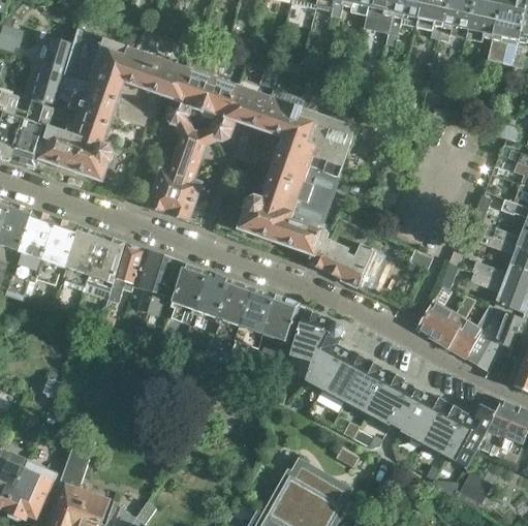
[(315,0),(314,7),(340,14),(343,0),(315,0)]
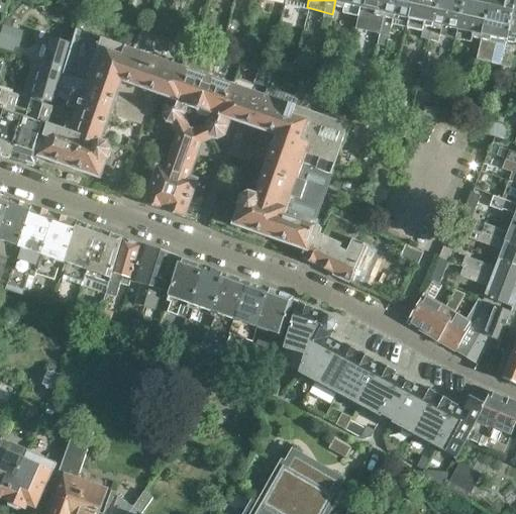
[(335,0),(344,2),(343,9),(358,12),(360,5),(362,0),(335,0)]
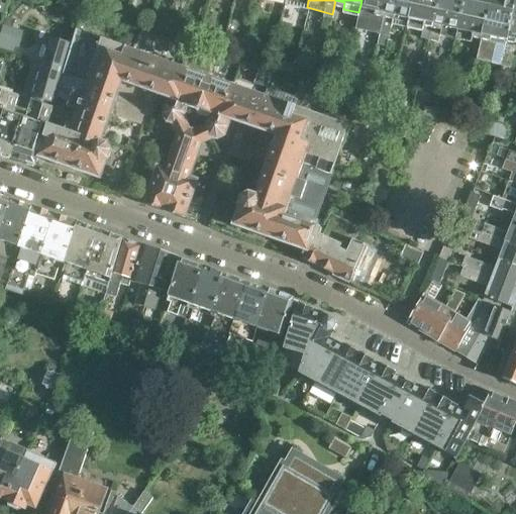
[(362,0),(360,5),(358,12),(355,26),(379,31),(386,0),(362,0)]
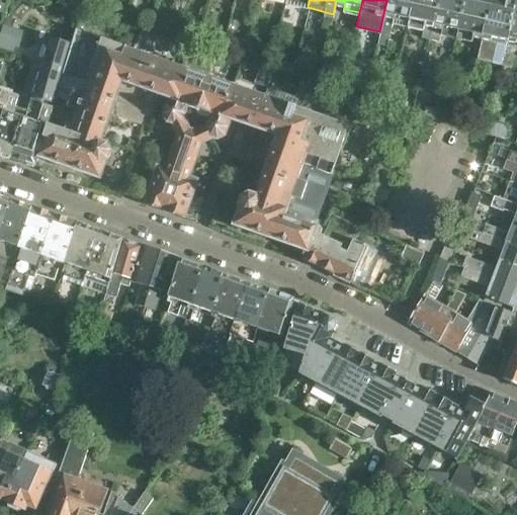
[(386,0),(379,31),(377,40),(386,44),(392,22),(406,25),(408,16),(412,0),(386,0)]
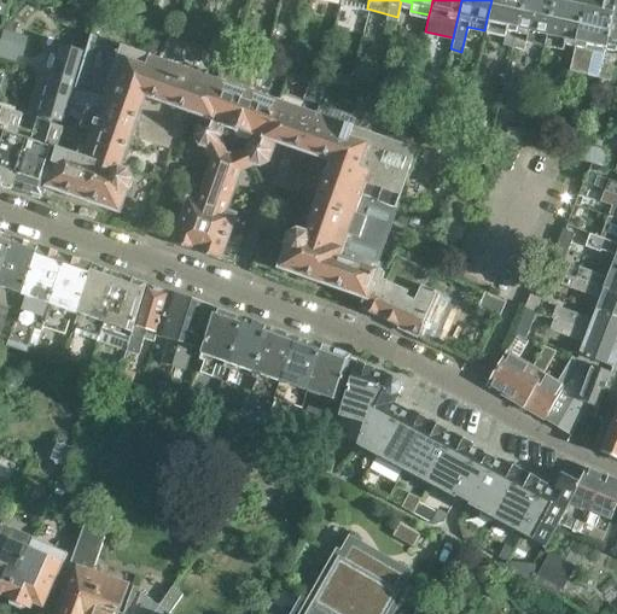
[(492,0),(487,19),(484,30),(504,35),(502,41),(513,44),(517,25),(523,0),(492,0)]
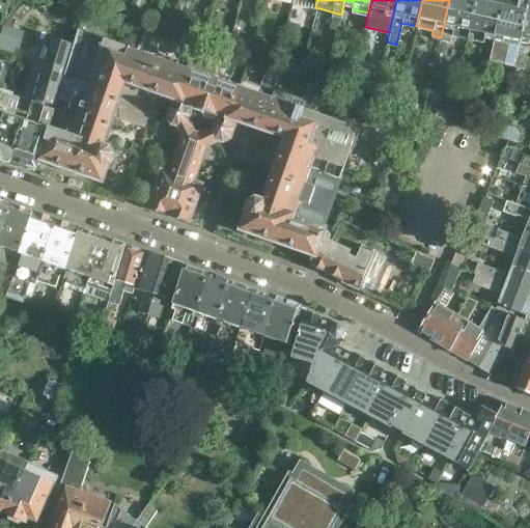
[(449,0),(444,22),(441,37),(449,39),(451,34),(467,37),(468,35),(470,28),(475,0),(449,0)]
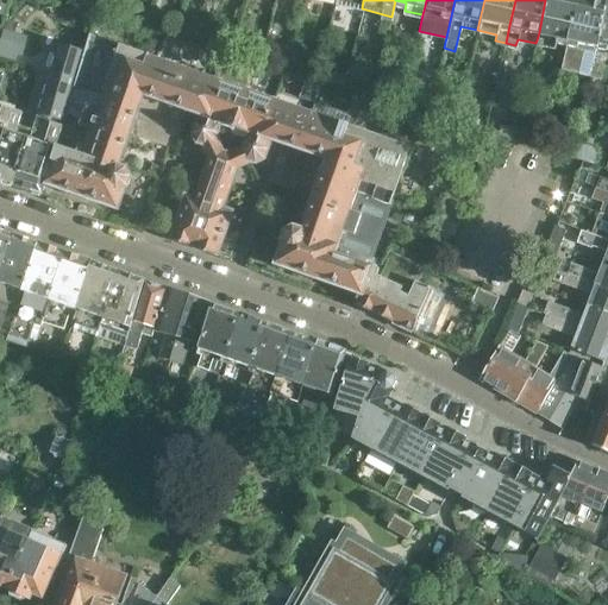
[(545,0),(539,32),(537,41),(564,46),(566,38),(575,0),(545,0)]
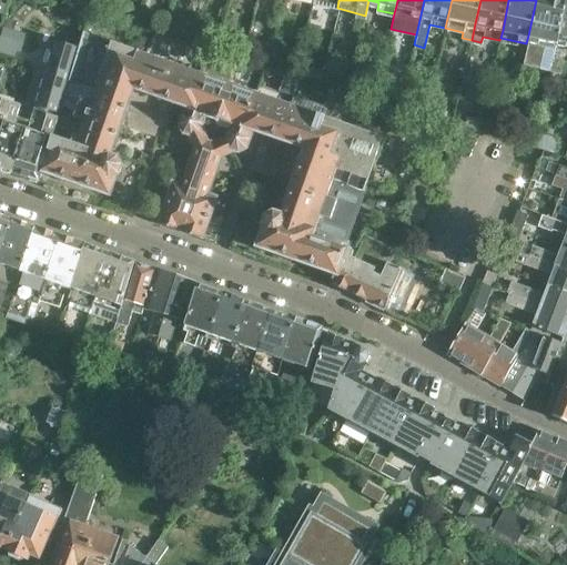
[(536,0),(528,36),(539,38),(538,42),(537,42),(536,48),(553,51),(555,41),(556,42),(557,39),(564,0),(536,0)]
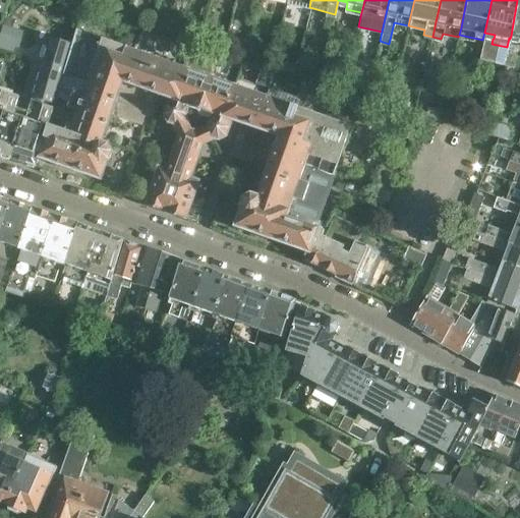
[(517,0),(511,36),(519,37),(519,0),(517,0)]
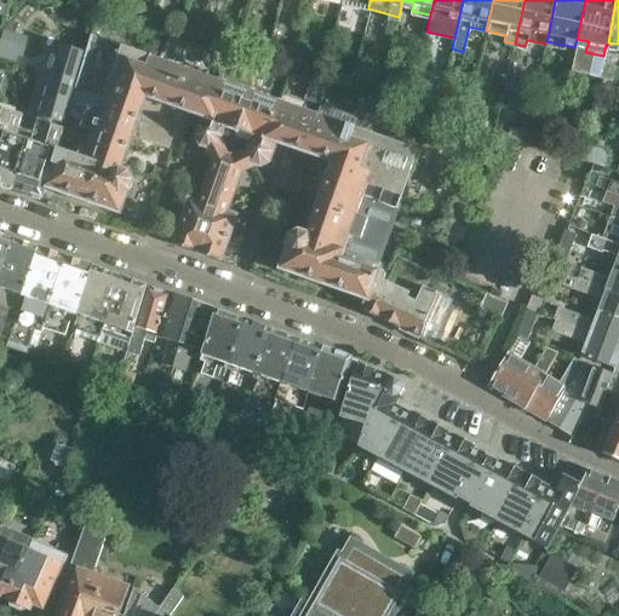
[(0,51),(13,56),(21,32),(3,27),(0,34),(0,51)]
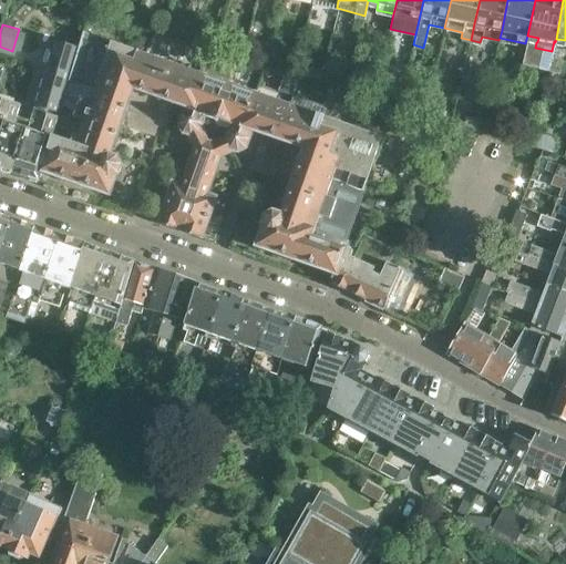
[(42,167),(110,192),(116,173),(117,172),(121,164),(116,156),(109,153),(133,85),(184,103),(181,113),(183,113),(179,122),(183,130),(187,131),(194,145),(182,183),(173,180),(160,218),(202,233),(215,195),(206,192),(219,153),(233,147),(237,149),(245,144),(251,127),(305,146),(281,213),(274,211),(266,214),(263,222),(264,224),(257,243),(333,270),(330,280),(384,306),(394,310),(410,270),(401,266),(387,259),(392,247),(367,235),(359,250),(345,245),(381,134),(288,102),(136,49),(111,39),(84,30),(79,45),(68,90),(65,95),(79,100),(73,115),(83,119),(78,133),(72,131),(70,137),(54,132),(49,149),(42,167)]
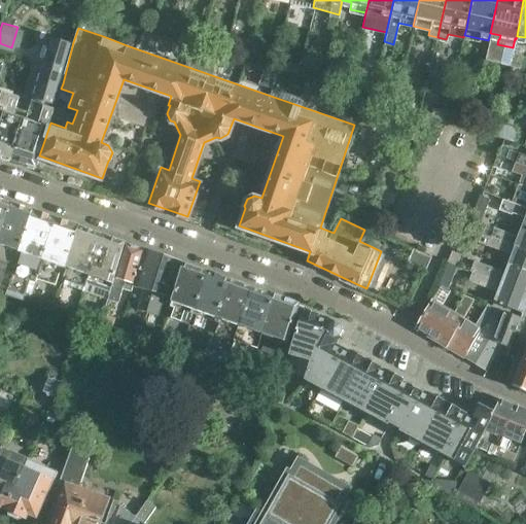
[(216,29),(212,45),(223,48),(229,32),(216,29)]
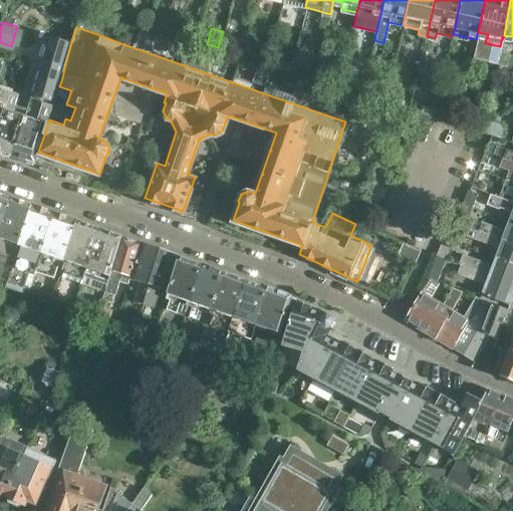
[(6,108),(0,130),(0,149),(34,162),(38,152),(44,135),(43,135),(46,122),(52,104),(70,40),(48,34),(26,109),(14,105),(19,92),(10,89),(6,108)]
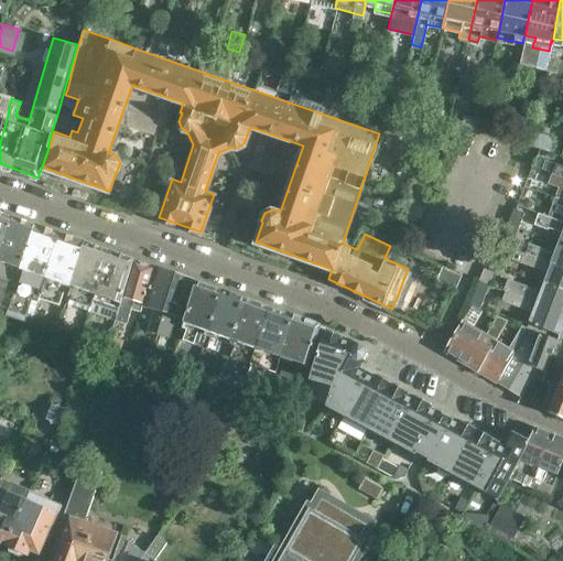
[(518,64),(520,51),(511,49),(509,62),(518,64)]
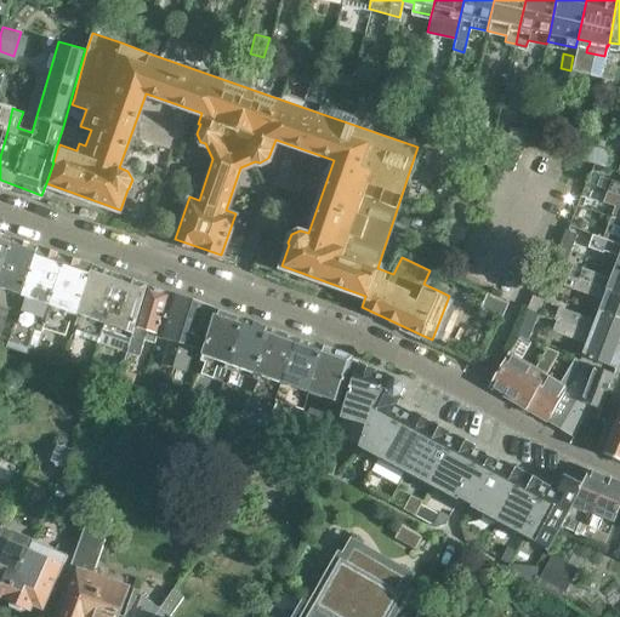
[(341,81),(350,84),(354,70),(345,68),(341,81)]
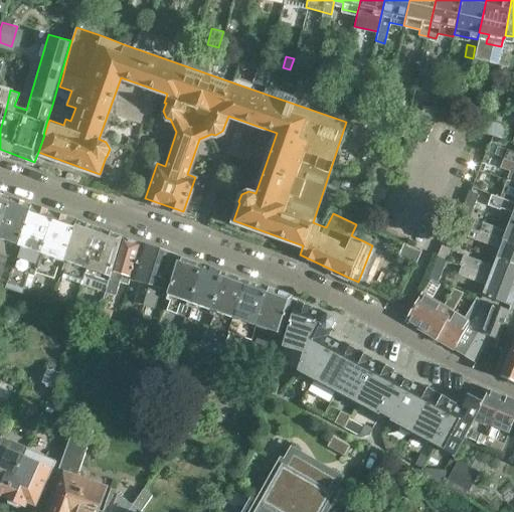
[(500,56),(497,70),(505,72),(508,58),(500,56)]
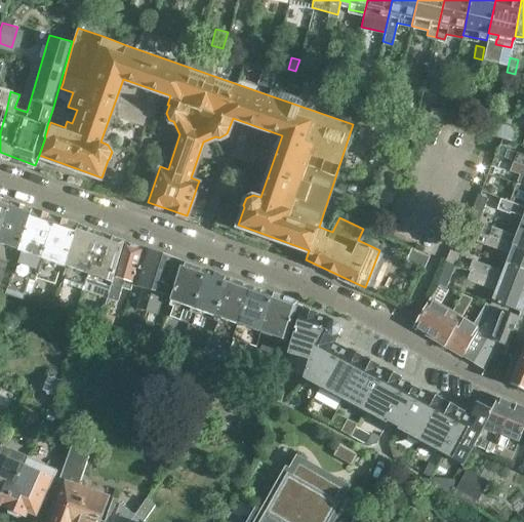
[(307,62),(299,59),(295,72),(303,74),(307,62)]
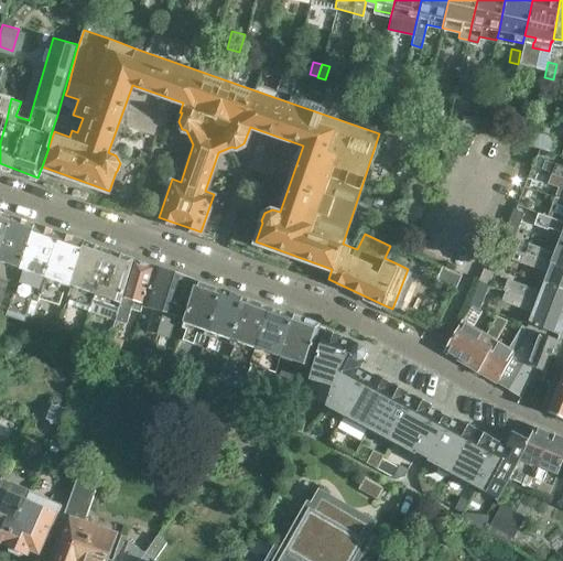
[(0,142),(7,119),(11,98),(2,96),(0,101),(0,77),(3,68),(0,66),(0,142)]
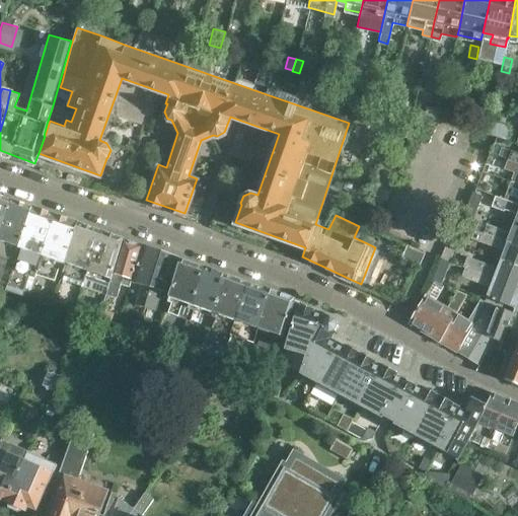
[(268,81),(273,67),(264,65),(259,78),(268,81)]
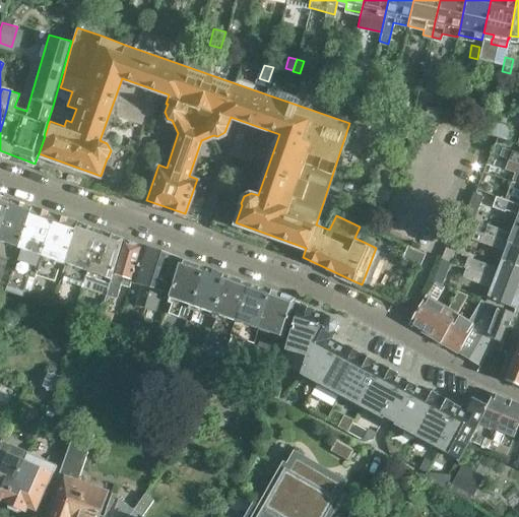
[(419,97),(416,108),(439,115),(442,104),(419,97)]
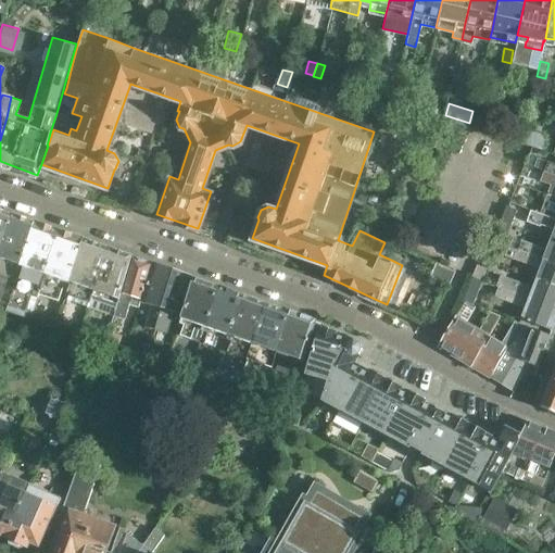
[(526,122),(521,138),(540,143),(544,127),(526,122)]
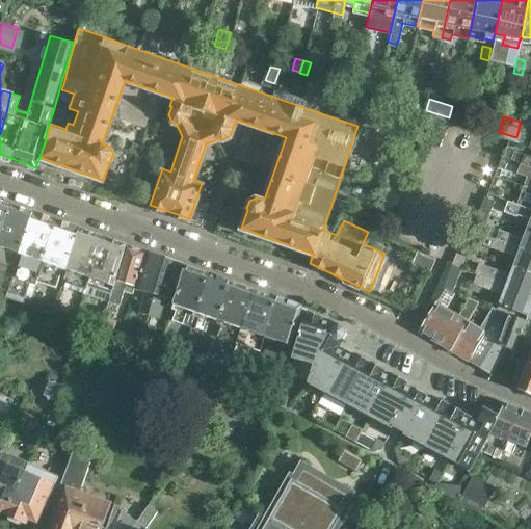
[(512,155),(521,158),(530,161),(530,155),(523,152),(514,149),(512,155)]
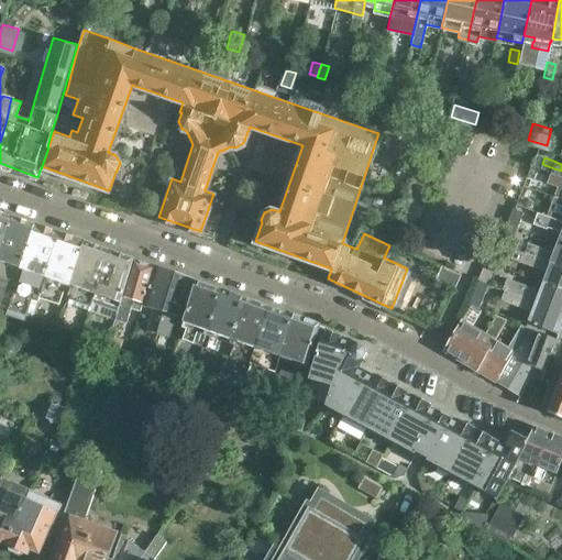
[(561,171),(551,167),(550,171),(551,171),(547,180),(561,185),(561,171)]
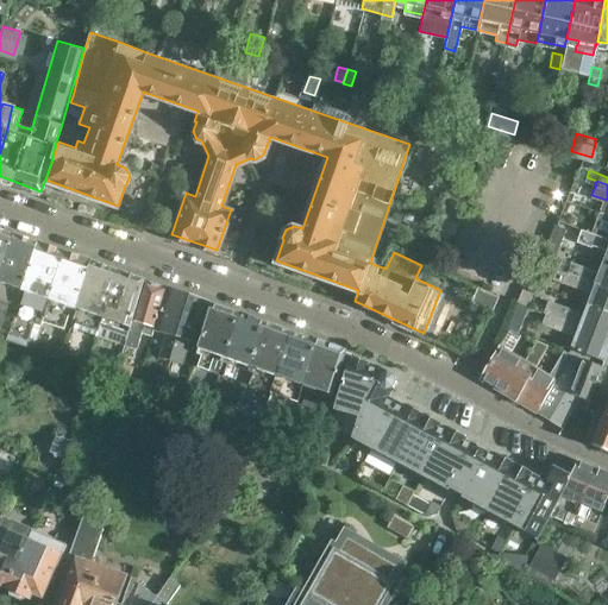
[(583,225),(588,227),(607,233),(607,225),(585,218),(583,225)]
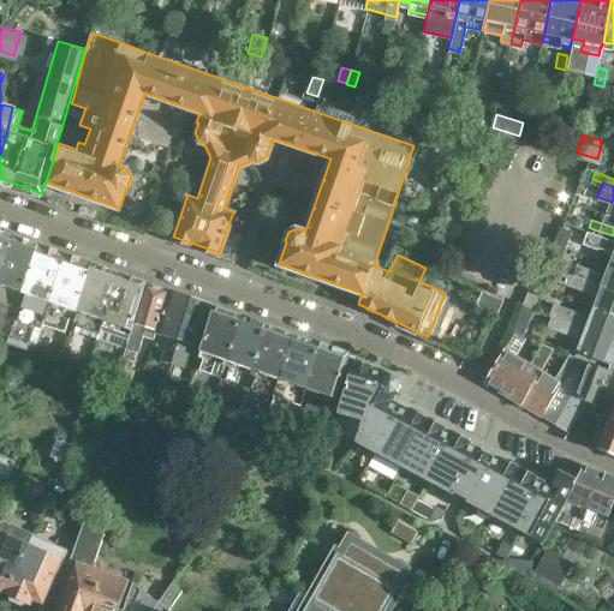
[(561,221),(555,238),(566,243),(572,225),(561,221)]
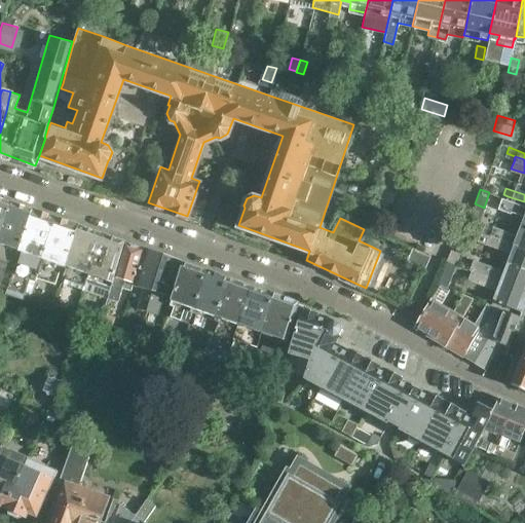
[(0,230),(10,200),(0,196),(0,230)]
